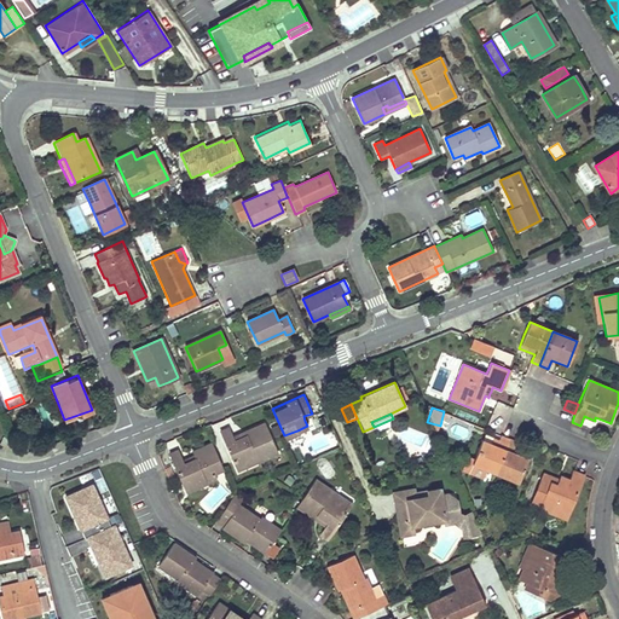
[(277,451),(271,437),(265,423),(232,437),(227,427),(220,431),(236,469),(277,451)]
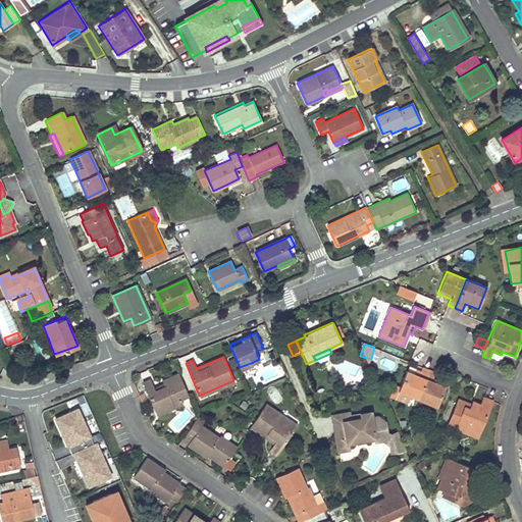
[(241,372),(253,367),(251,363),(240,367),(241,372)]
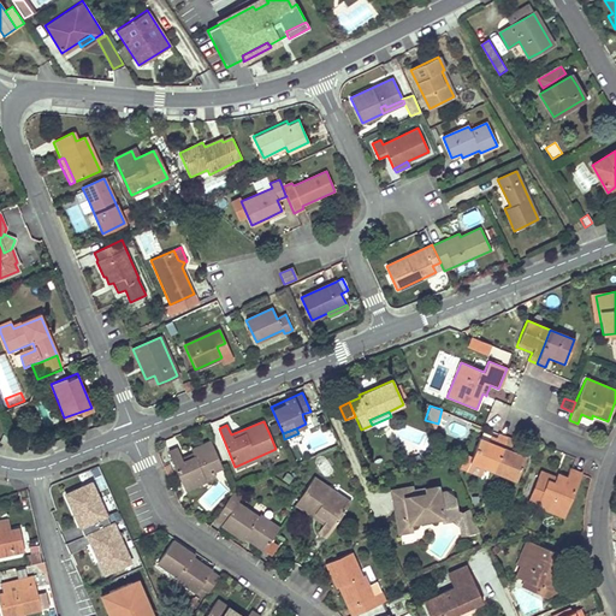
[(492,472),(507,437),(498,433),(496,439),(491,437),(487,443),(479,438),(469,462),(492,472)]
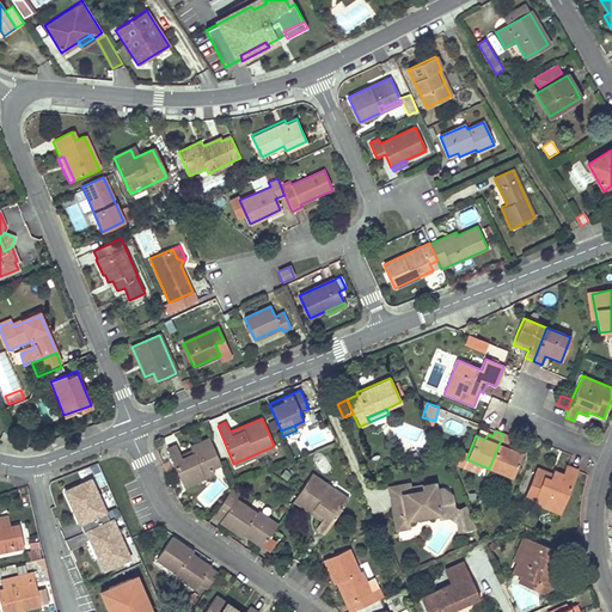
[(512,478),(516,466),(521,454),(513,451),(515,446),(508,442),(512,438),(503,434),(489,469),(512,478)]
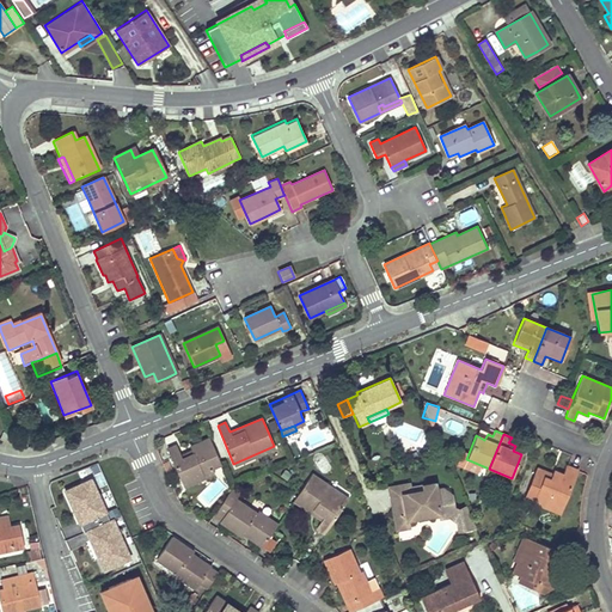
[(183,487),(199,479),(214,473),(212,467),(220,465),(209,439),(179,452),(176,446),(167,450),(183,487)]
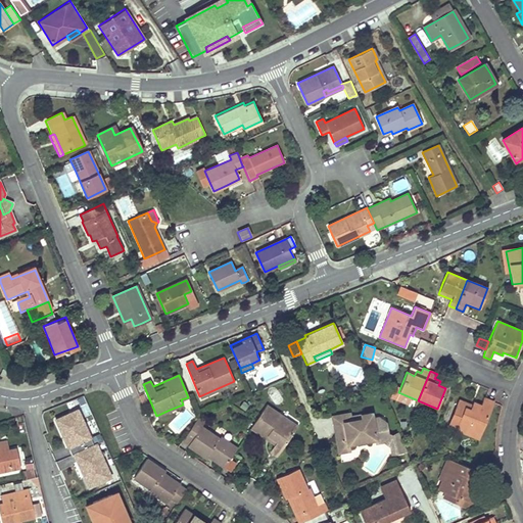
[(459,401),(454,414),(448,426),(477,438),(492,401),(484,398),(481,407),(473,402),(472,407),(459,401)]
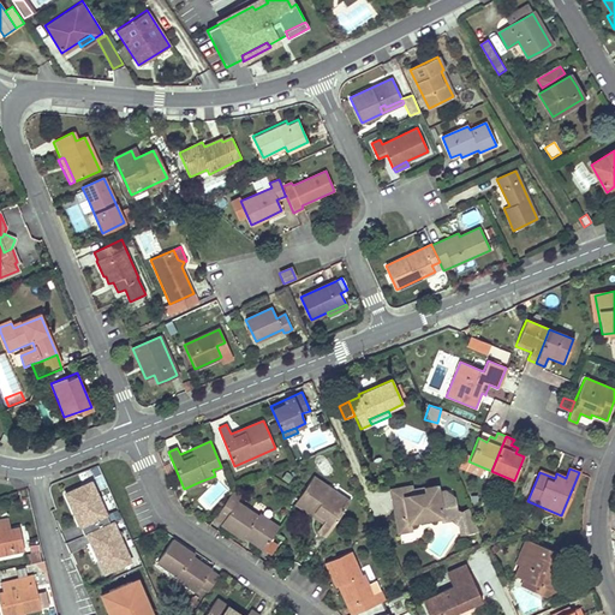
[(317,530),(321,532),(326,536),(348,501),(312,477),(294,502),(322,521),(317,530)]
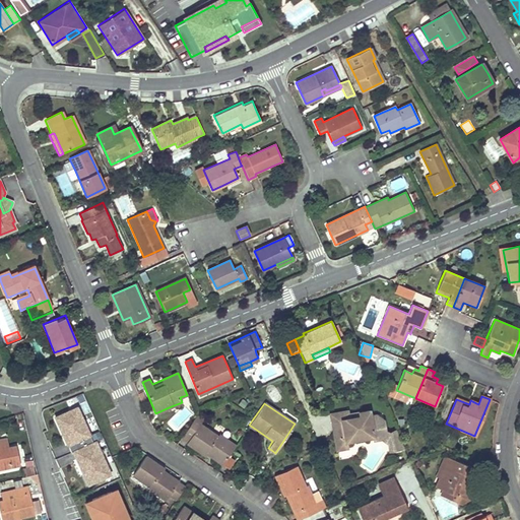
[(93,442),(77,406),(55,416),(60,428),(62,426),(70,444),(68,445),(71,452),(73,451),(93,442)]
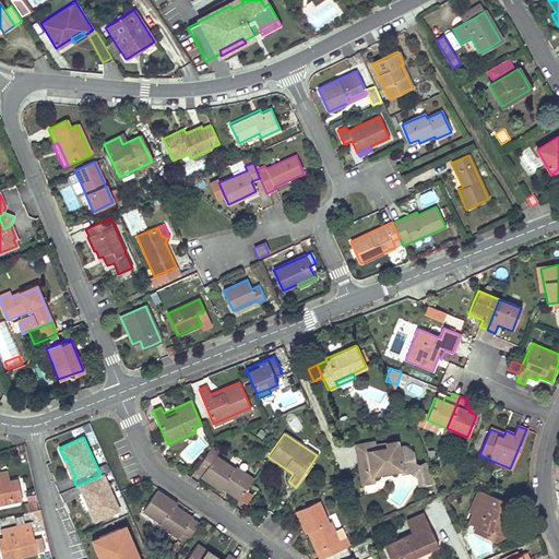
[(373,442),(356,445),(357,455),(383,450),(382,445),(375,447),(373,442)]
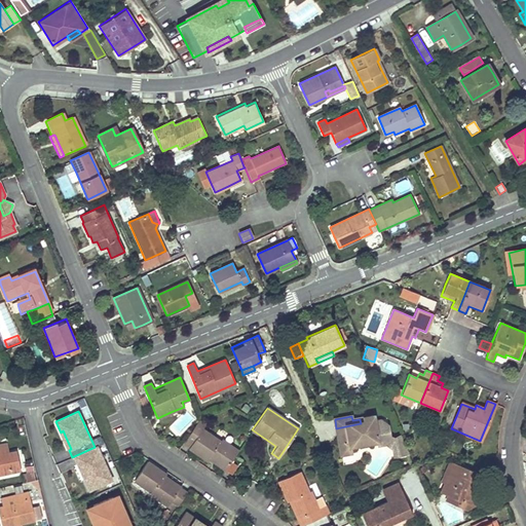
[(341,455),(351,453),(350,446),(378,441),(390,439),(388,427),(380,421),(375,422),(374,417),(360,419),(361,423),(336,428),(341,455)]
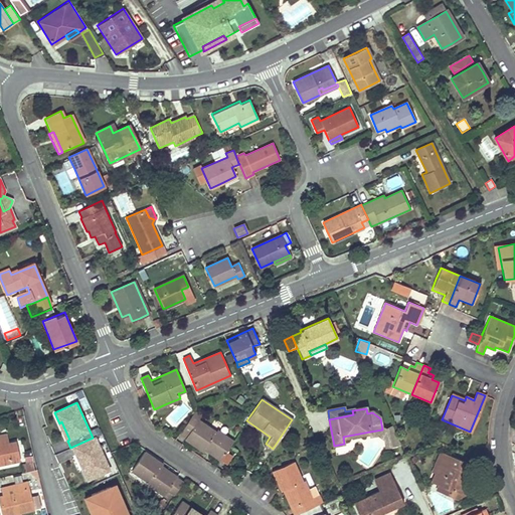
[(216,430),(215,431),(215,432),(197,419),(200,415),(194,410),(179,434),(203,450),(204,449),(220,460),(232,441),(216,430)]
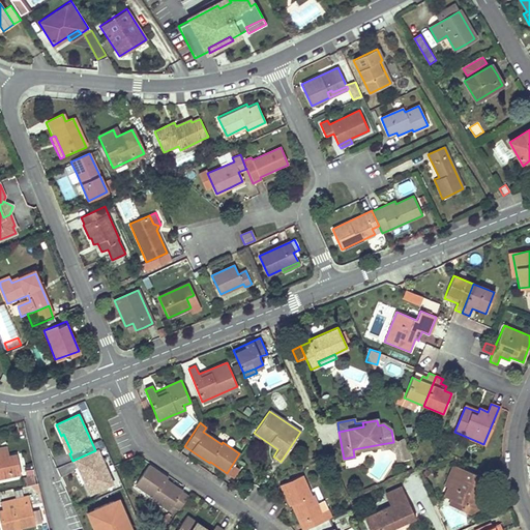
[(396,460),(401,459),(400,451),(409,449),(398,441),(393,442),(381,444),(382,448),(389,446),(395,451),(396,460)]
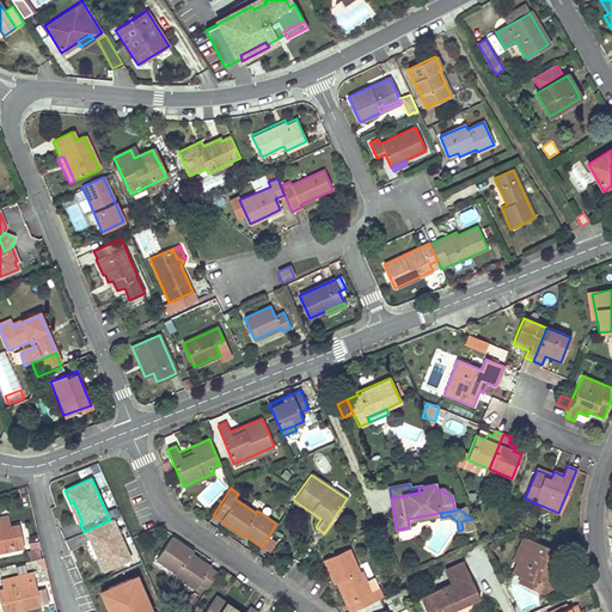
[(7,513),(0,514),(0,527),(10,526),(7,513)]
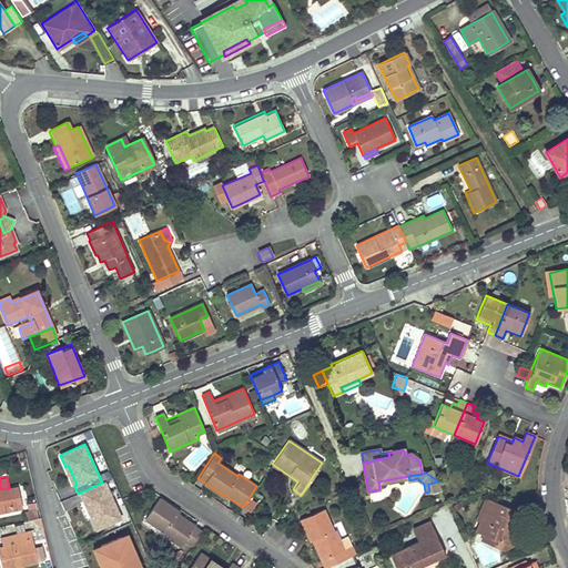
[(121,518),(104,482),(102,483),(80,493),(84,500),(87,500),(94,516),(91,517),(97,529),(121,518)]
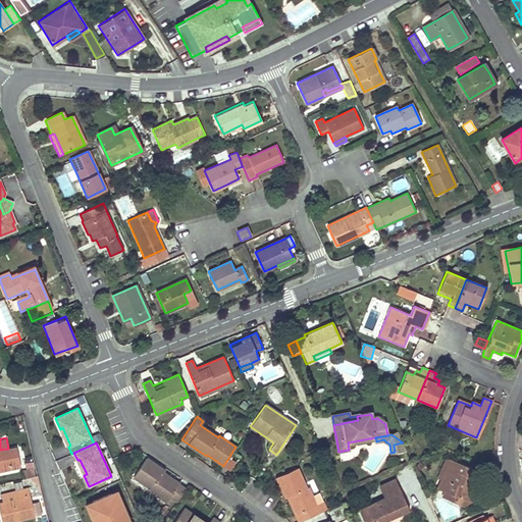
[(403,442),(394,445),(395,452),(406,450),(403,442)]
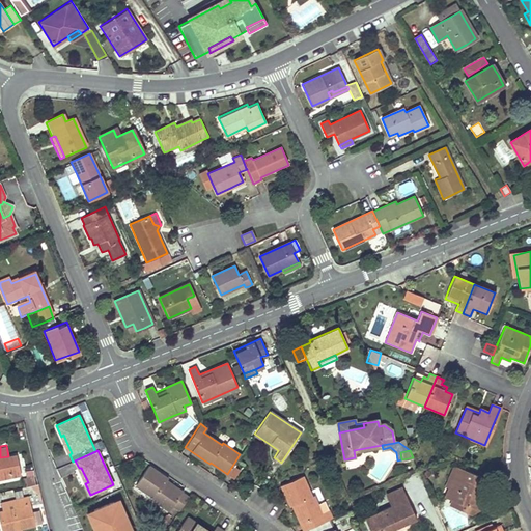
[(0,478),(6,478),(20,475),(16,454),(8,456),(0,457),(0,478)]
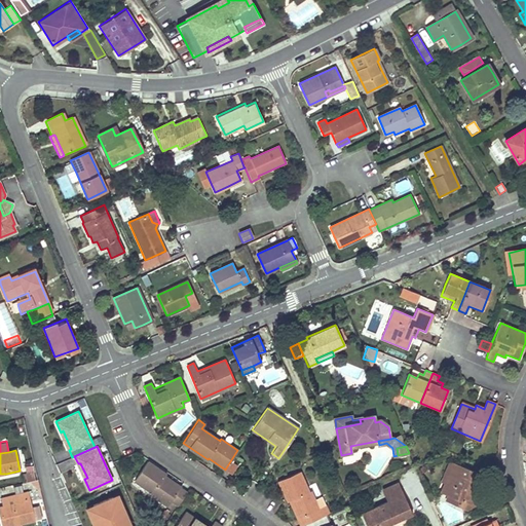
[(165,474),(156,467),(147,461),(134,480),(152,493),(151,494),(172,509),(175,503),(178,505),(186,492),(179,488),(179,487),(164,476),(165,474)]
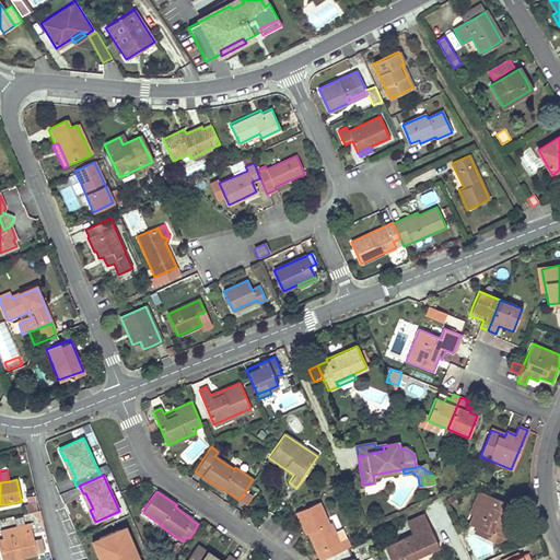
[(473,514),(481,493),(478,492),(469,513),(473,514)]
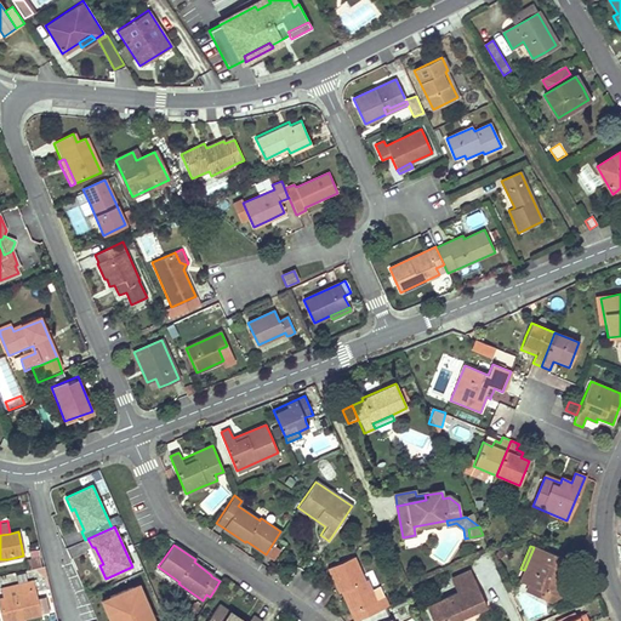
[(557,575),(563,559),(534,547),(524,570),(519,581),(528,584),(541,590),(539,596),(547,599),(550,593),(559,597),(562,598),(565,590),(557,586),(560,576),(557,575)]
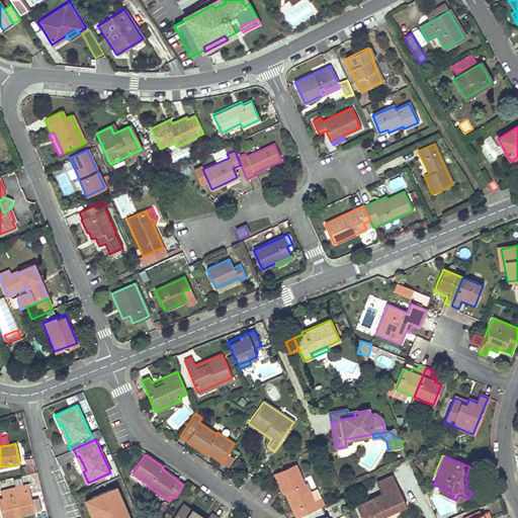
[(23,465),(25,475),(28,473),(33,472),(31,463),(23,465)]
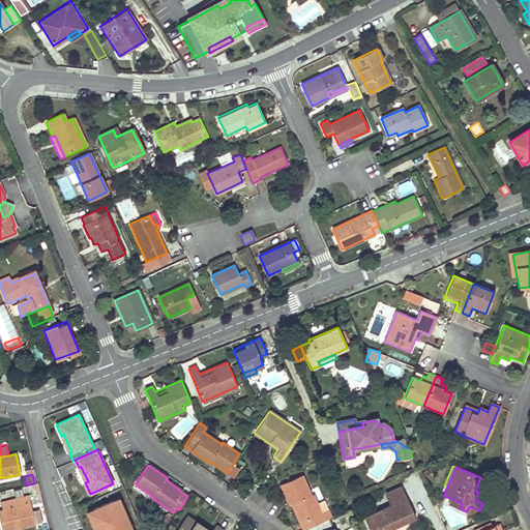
[(280,484),(285,495),(289,505),(291,505),(299,523),(310,518),(313,525),(329,518),(322,501),(316,503),(312,494),(311,495),(301,474),(280,484)]
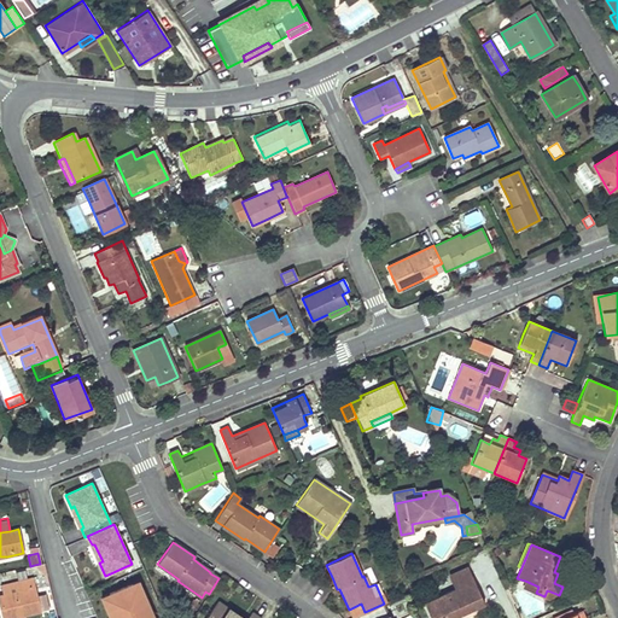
[(42,575),(47,573),(44,563),(40,564),(34,565),(42,575)]
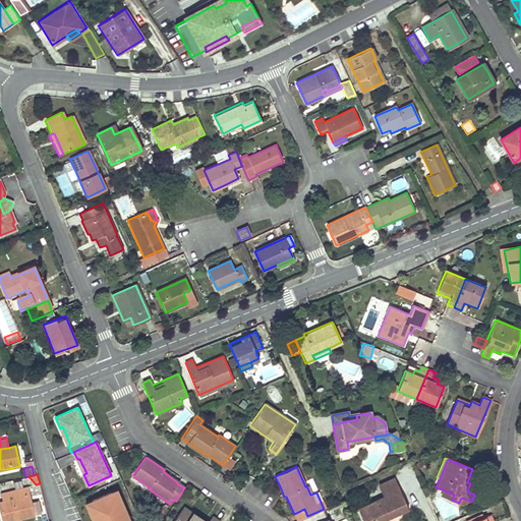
[(394,477),(379,484),(382,491),(397,484),(394,477)]
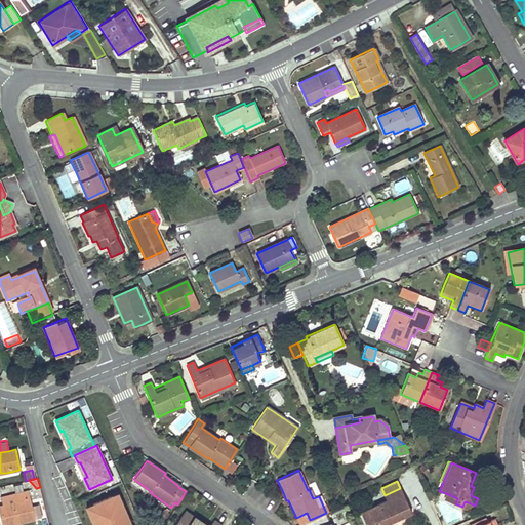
[(400,488),(385,495),(387,499),(361,511),(366,524),(381,524),(410,512),(400,488)]
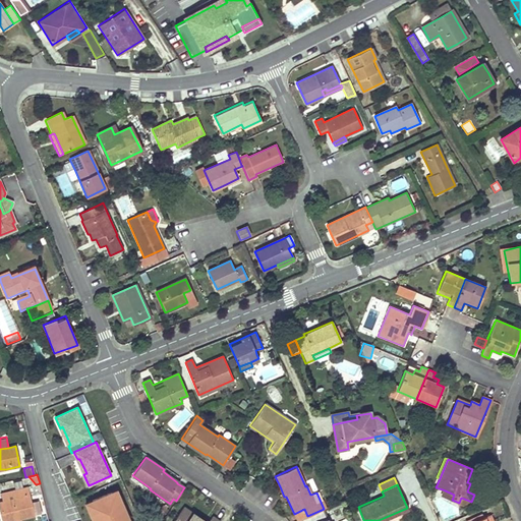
[(27,487),(14,490),(0,494),(2,501),(0,501),(0,514),(1,520),(9,520),(14,520),(20,518),(34,515),(34,514),(31,502),(27,487)]
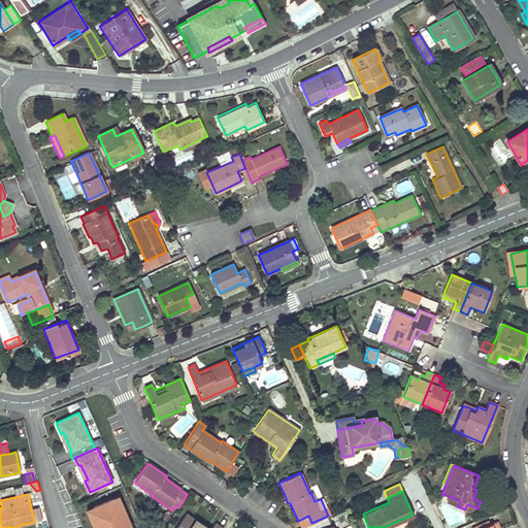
[(137,527),(124,495),(90,509),(97,527),(137,527)]
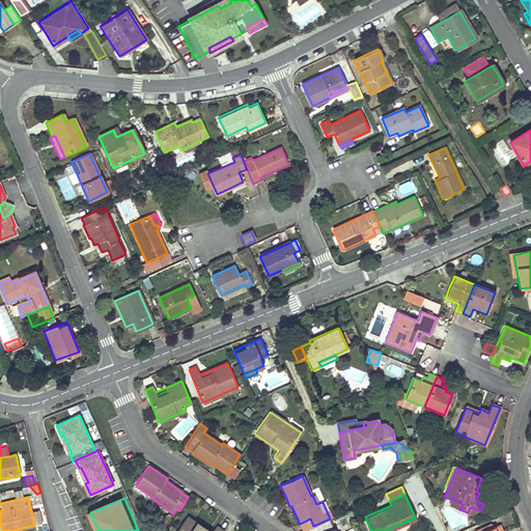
[(451,499),(449,504),(460,509),(463,504),(451,499)]
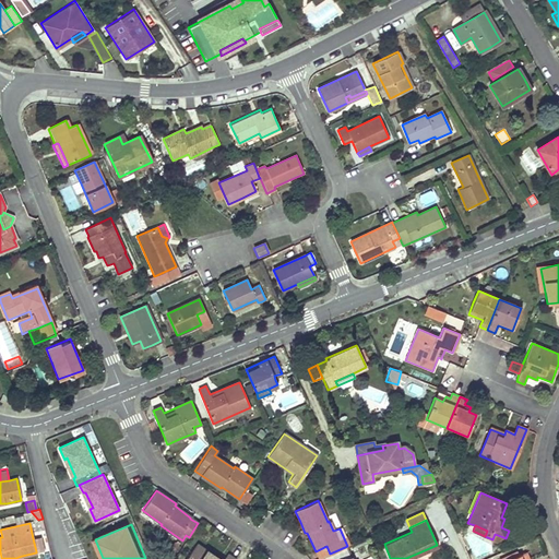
[(495,534),(492,539),(501,544),(503,537),(495,534)]
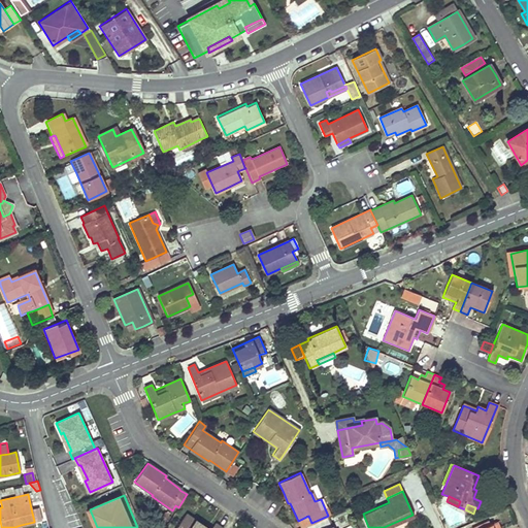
[(41,520),(38,506),(31,508),(34,521),(41,520)]
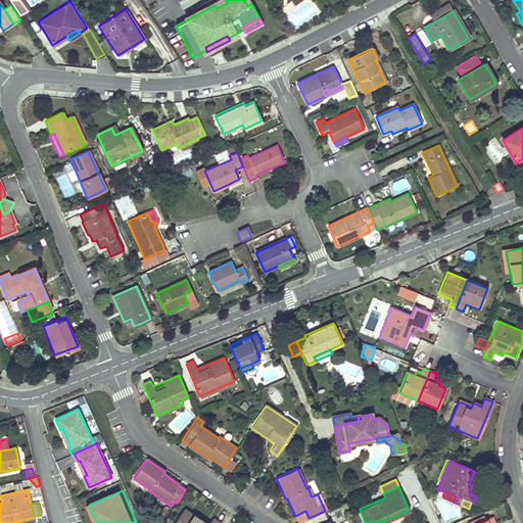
[(198,520),(184,510),(174,522),(217,522),(212,520),(209,522),(196,522),(198,520)]
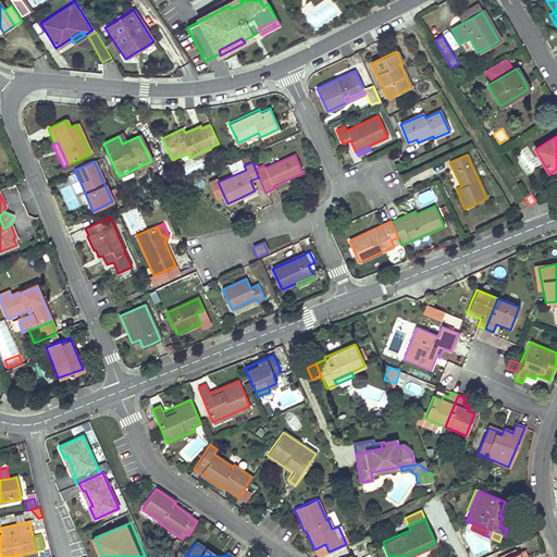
[(325,544),(314,549),(318,556),(329,552),(325,544)]
